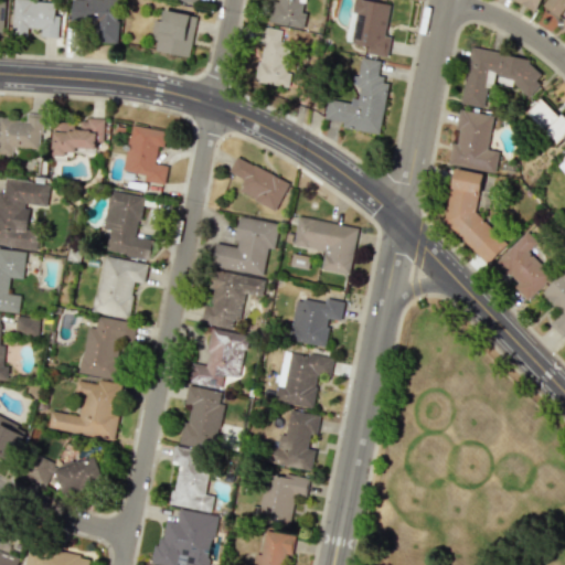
[(62,1),(24,0),(13,0),(12,33),(28,34),(28,28),(42,29),(41,36),(60,36),(62,1)]
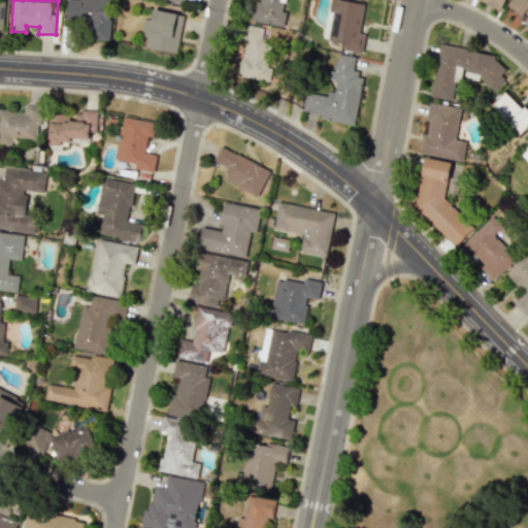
[(65,0),(64,21),(89,23),(88,39),(109,40),(111,0),(65,0)]
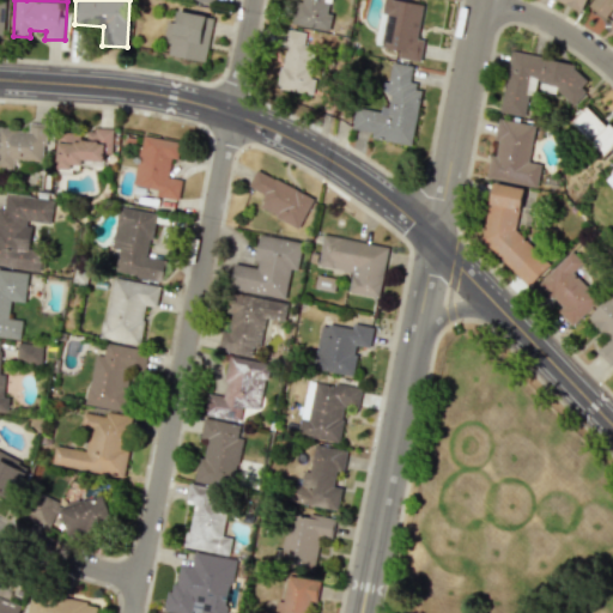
[(331,32),(334,12),(331,11),(332,0),(303,0),(303,2),(296,0),(290,23),(331,32)]
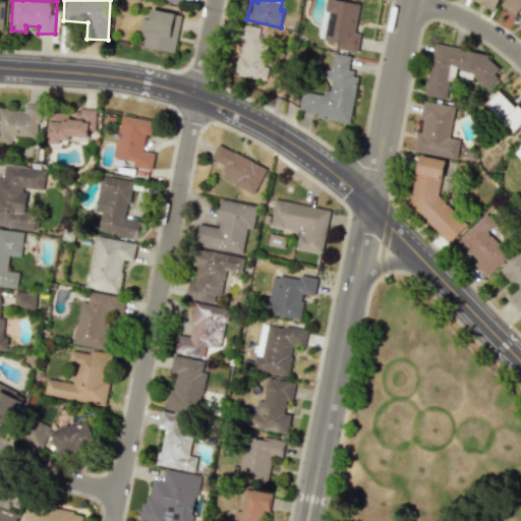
[(358,52),(360,34),(356,33),(361,3),(341,0),(327,0),(322,38),(340,42),(339,49),(358,52)]
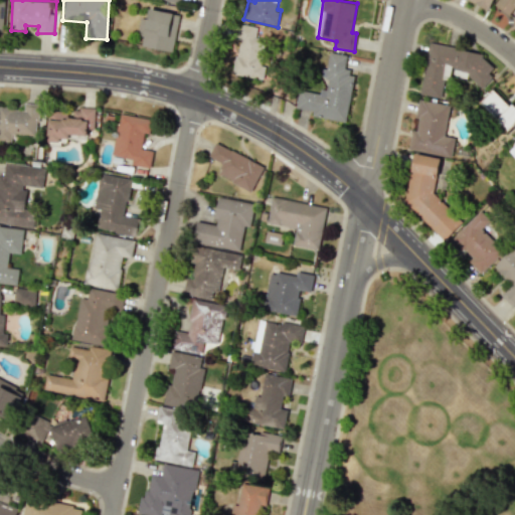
[(488,9),(493,0),(470,0),(487,9),(488,9)]
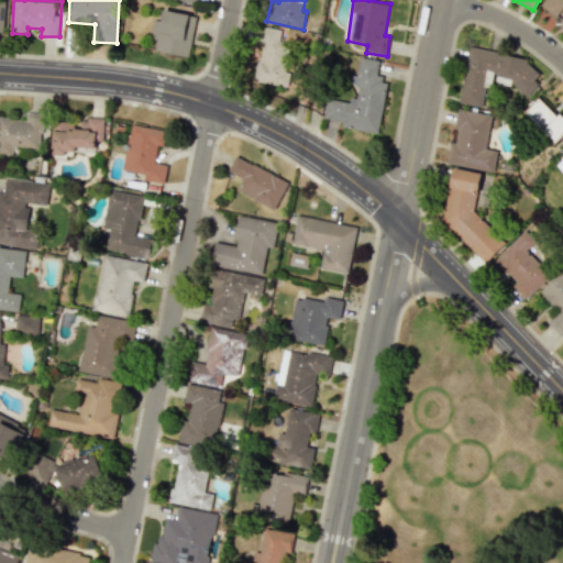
[(197,17),(163,10),(158,31),(152,30),(150,39),(156,40),(154,51),(188,57),(197,17)]
